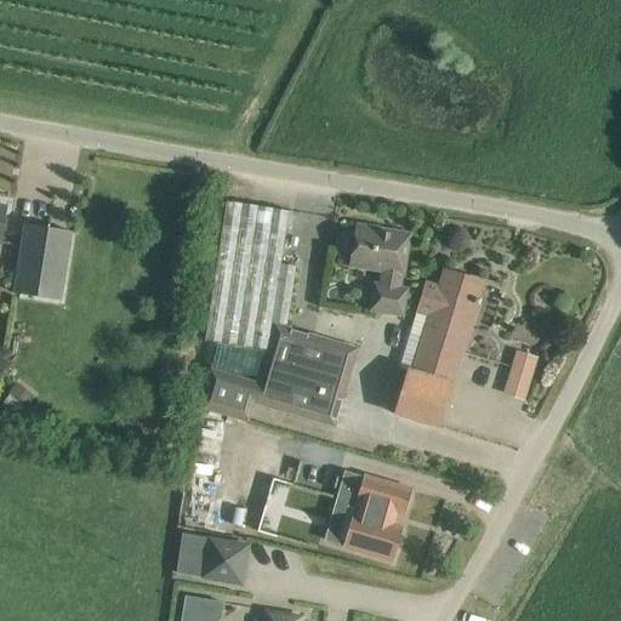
[(227,201),(205,341),(267,351),(272,323),(286,324),(296,267),(280,265),(289,211),(227,201)]
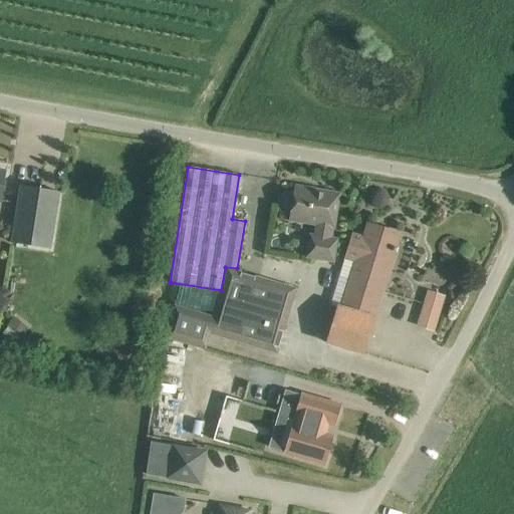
[(59,192),(21,186),(11,243),(49,248),(59,192)]
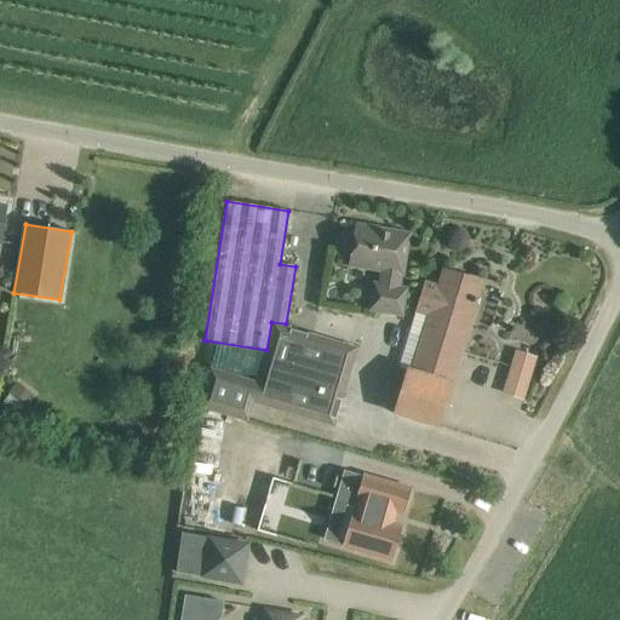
[(409,234),(356,225),(355,233),(345,231),(337,239),(334,251),(340,260),(350,263),(349,267),(383,271),(380,285),(374,283),(371,310),(402,315),(407,288),(400,287),(402,275),(403,275),(409,234)]
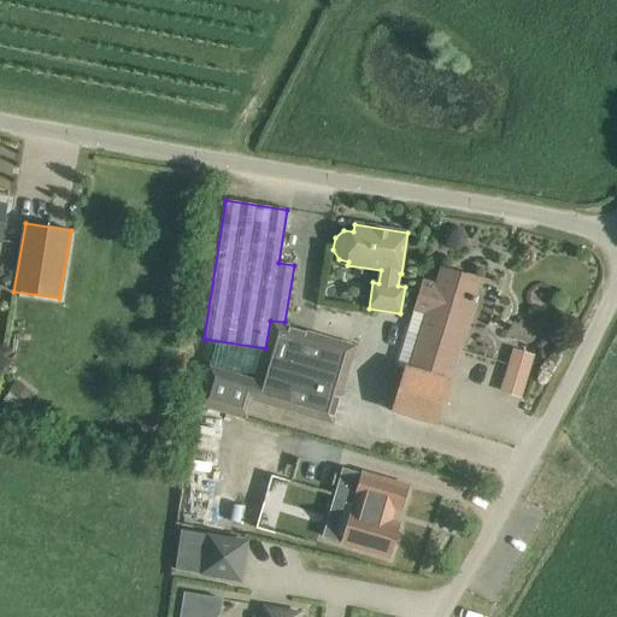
[(448,381),(451,372),(472,303),(476,303),(477,298),(474,297),(479,280),(442,269),(438,286),(423,281),(413,313),(428,317),(411,370),(398,365),(386,404),(395,406),(393,411),(436,424),(448,382),(448,381)]
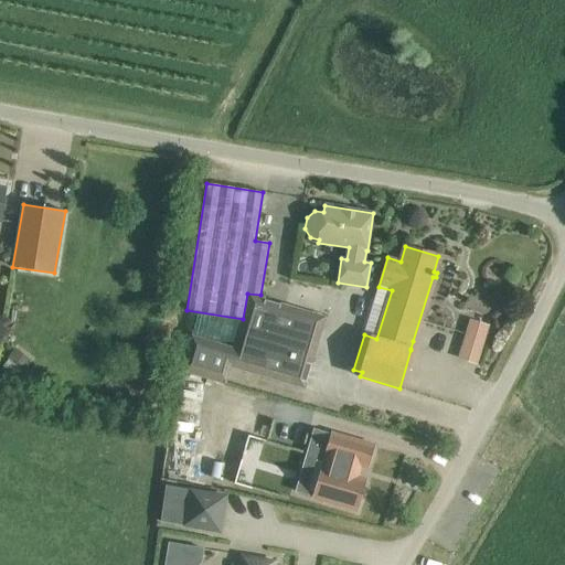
[(192,333),(181,370),(223,382),(228,364),(305,387),(324,318),(252,296),(242,331),(237,329),(234,345),(192,333)]
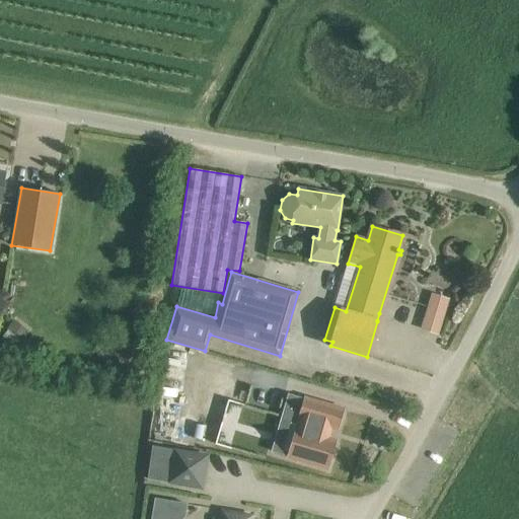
[(449,299),(433,293),(422,327),(438,332),(449,299)]
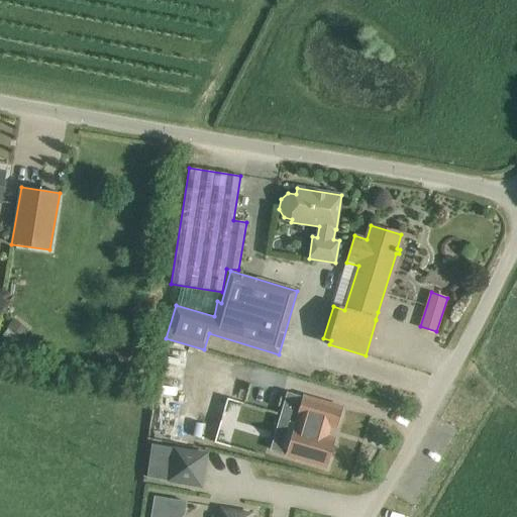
[(287,393),(280,417),(297,422),(287,455),(326,467),(334,439),(326,437),(330,425),(336,427),(342,408),(304,397),(298,420),(293,418),(299,397),(287,393)]
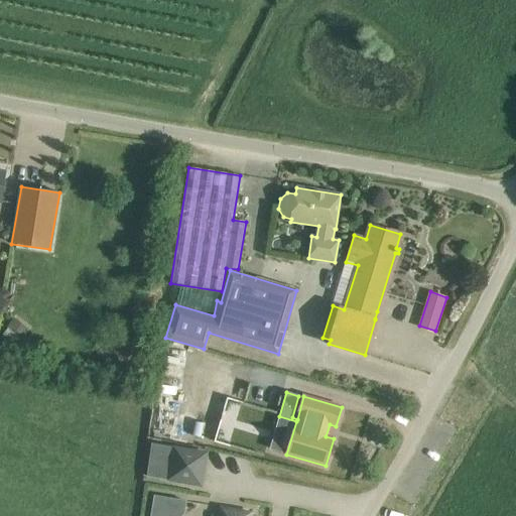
[(209,452),(172,445),(166,481),(203,487),(209,452)]
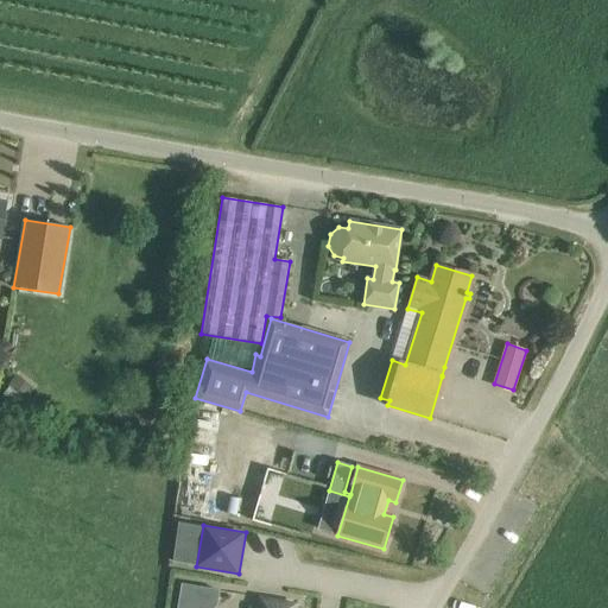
[(181,583),(178,607),(215,607),(217,586),(181,583)]
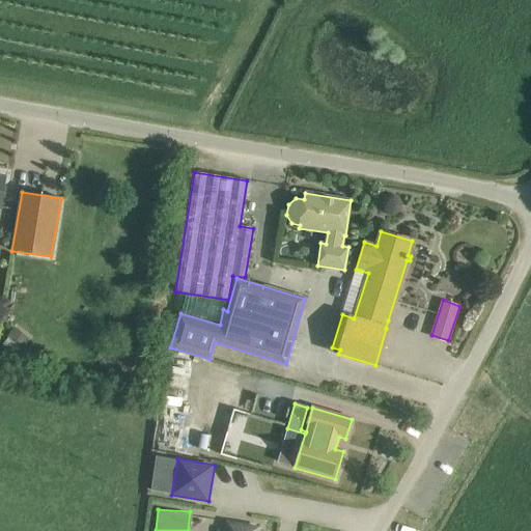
[(257,530),(258,528),(238,525),(225,522),(223,530),(257,530)]
